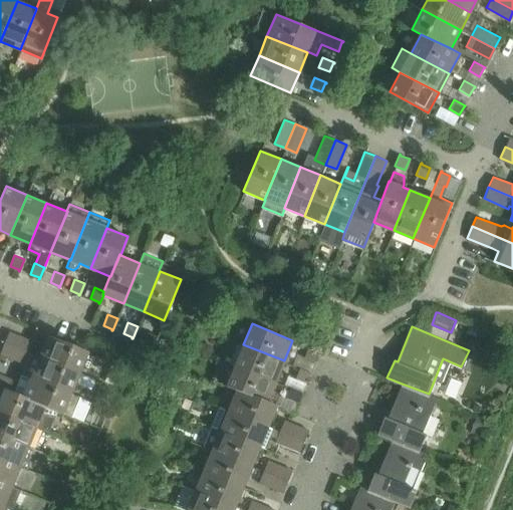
[(27,351),(80,373),(80,372),(88,351),(48,334),(45,341),(34,337),(33,340),(9,330),(4,342),(27,351)]
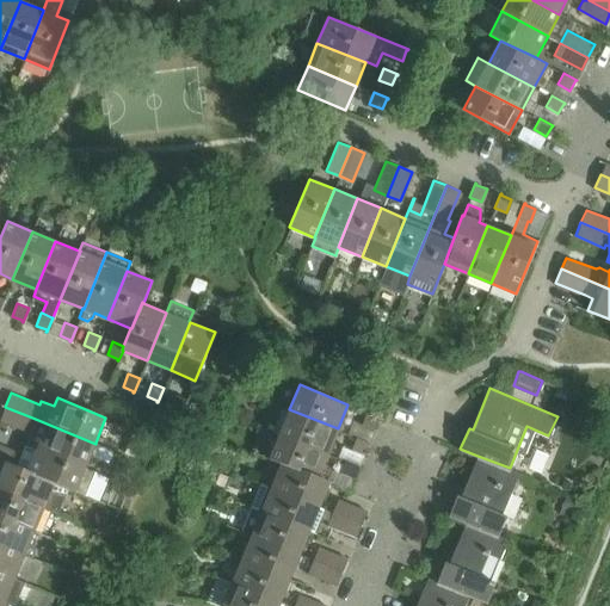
[(182,412),(182,413),(188,399),(176,394),(171,407),(182,410),(182,412)]
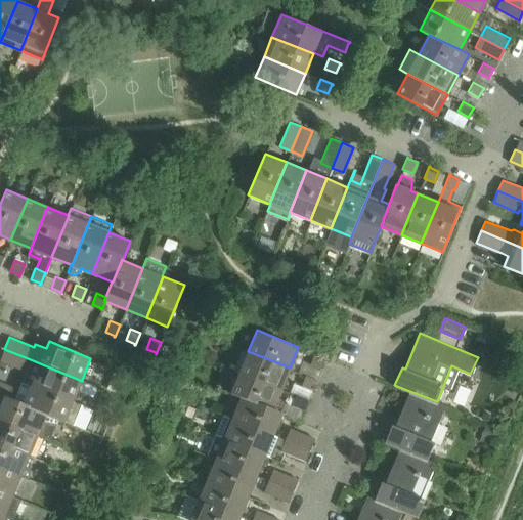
[(4,349),(0,359),(24,369),(28,358),(4,349)]
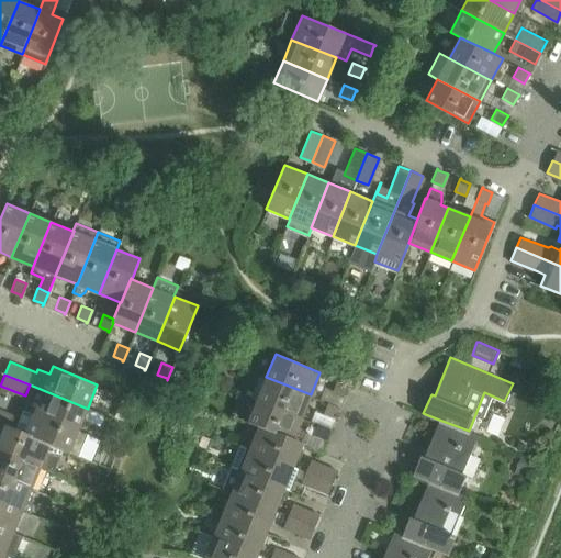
[(257,399),(301,416),(311,394),(266,377),(260,375),(251,395),(257,398),(257,399)]
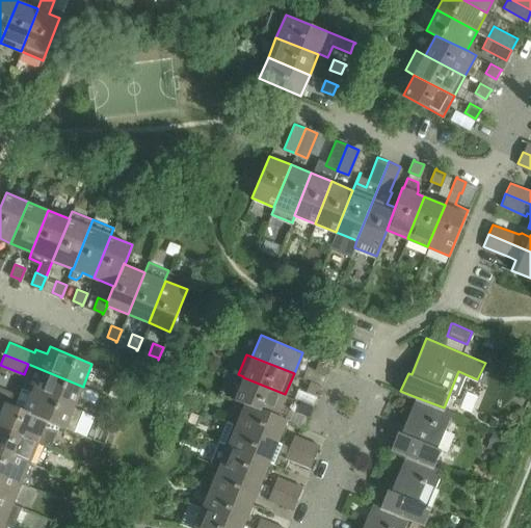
[(315,369),(326,373),(329,364),(330,364),(332,364),(319,359),(315,369)]
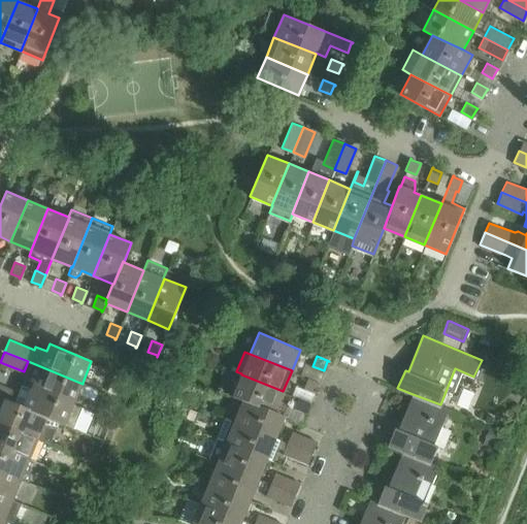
[(20,382),(32,387),(74,403),(78,392),(91,396),(91,395),(95,396),(98,389),(83,383),(83,384),(28,361),(24,371),(20,382)]
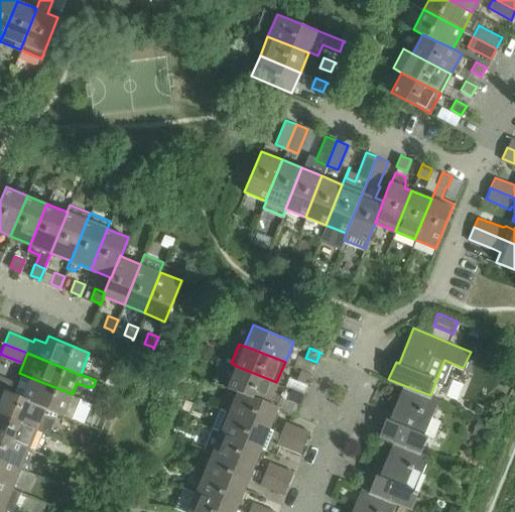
[(226,387),(236,390),(237,390),(267,402),(268,402),(276,382),(236,366),(226,387)]
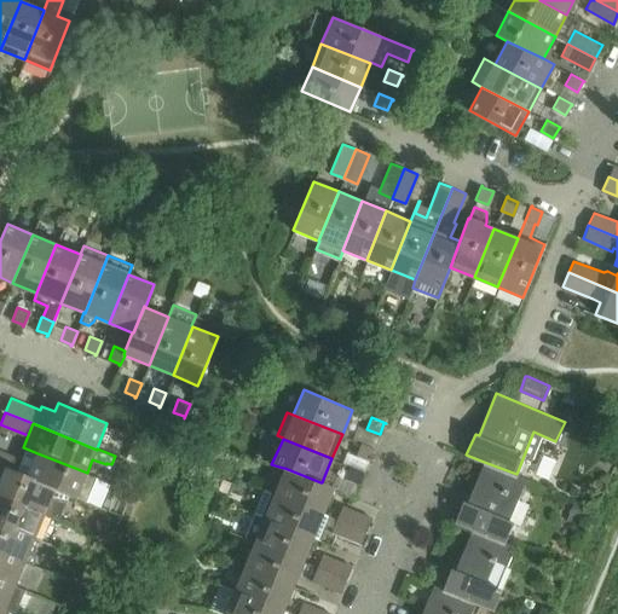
[(356,453),(369,459),(374,449),(375,449),(375,447),(361,441),(356,453)]
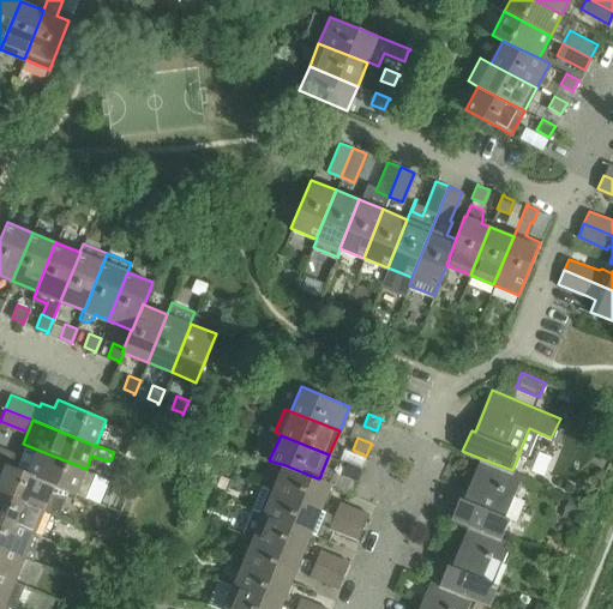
[(6,463),(16,468),(20,454),(0,445),(0,460),(6,464),(6,463)]
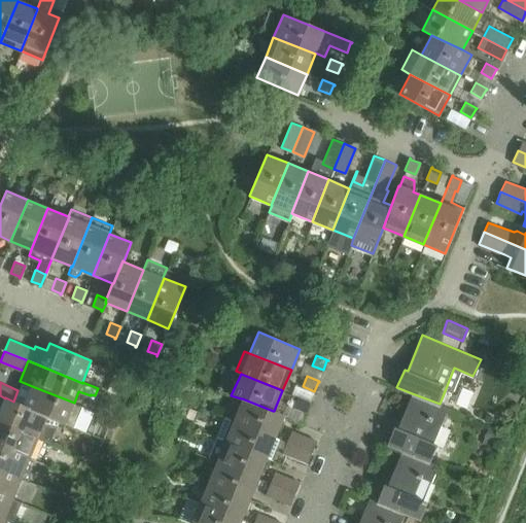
[(29,394),(18,390),(13,402),(25,406),(24,407),(46,416),(59,420),(59,421),(78,429),(86,408),(74,403),(32,386),(29,394)]
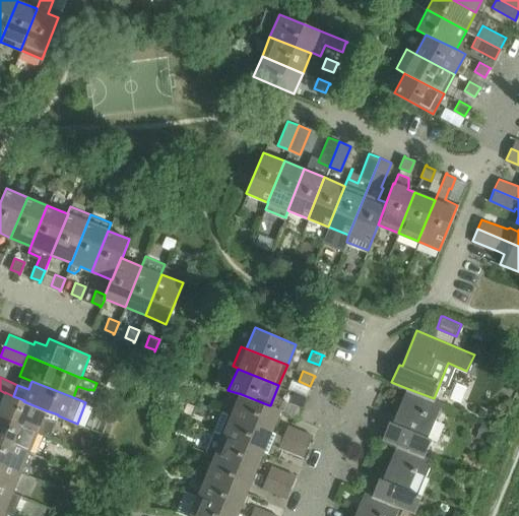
[(396,445),(424,455),(431,438),(427,437),(441,401),(434,398),(406,388),(391,423),(389,422),(382,439),(396,445)]
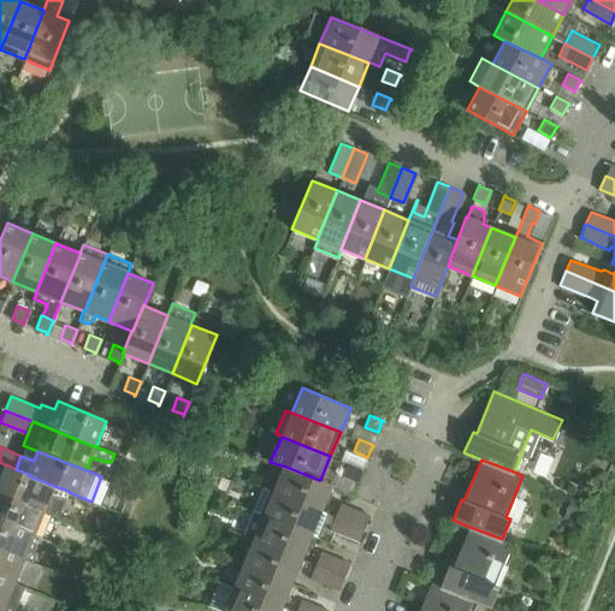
[(344,475),(358,481),(362,470),(364,470),(364,469),(349,463),(344,475)]
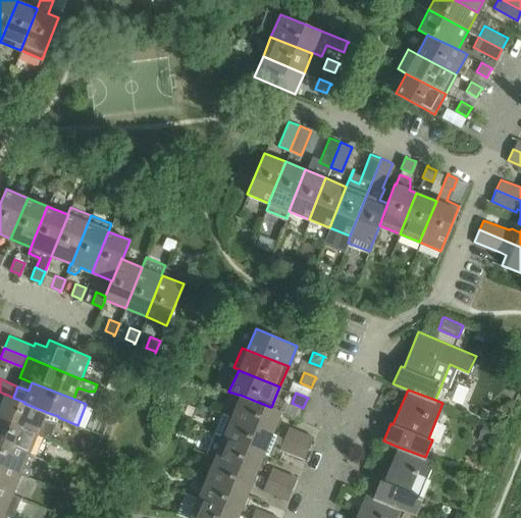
[(0,416),(37,433),(38,432),(50,436),(58,417),(46,412),(23,403),(24,402),(13,398),(5,394),(5,395),(0,406),(0,416)]
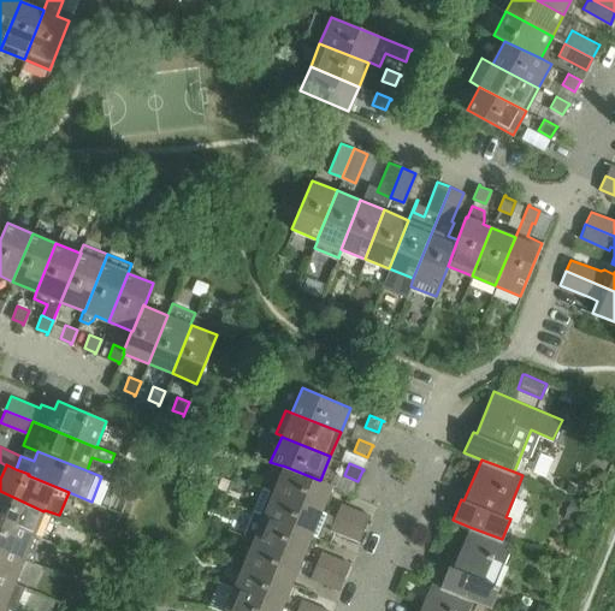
[(283,466),(282,466),(272,490),(320,509),(321,509),(331,485),(320,480),(319,480),(283,466)]
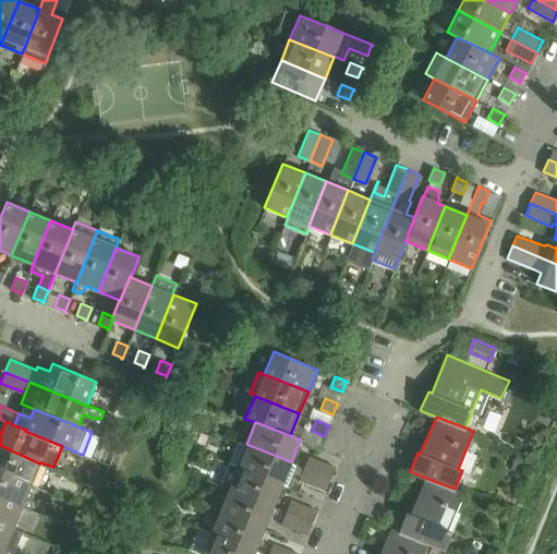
[(230,462),(282,483),(288,486),(294,472),(301,474),(299,479),(325,490),(330,478),(303,467),(291,461),(290,461),(246,444),(238,441),(230,462)]
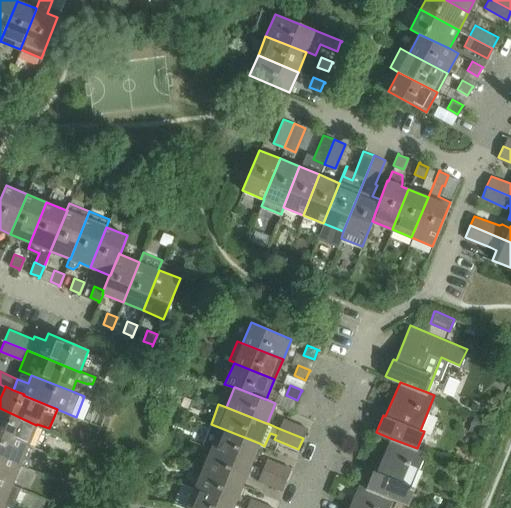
[(0,432),(28,445),(36,425),(0,408),(0,432)]
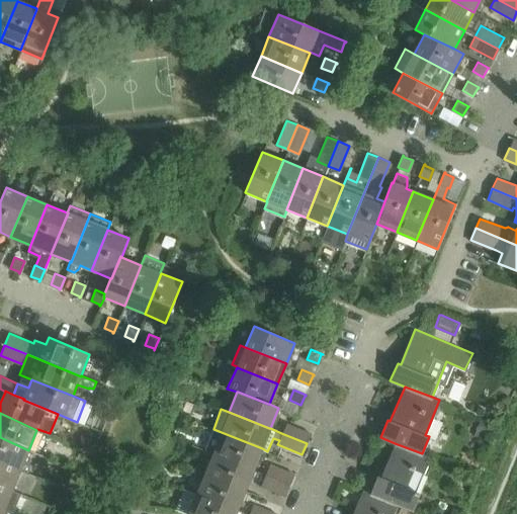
[(281,433),(307,443),(311,432),(286,422),(281,433)]
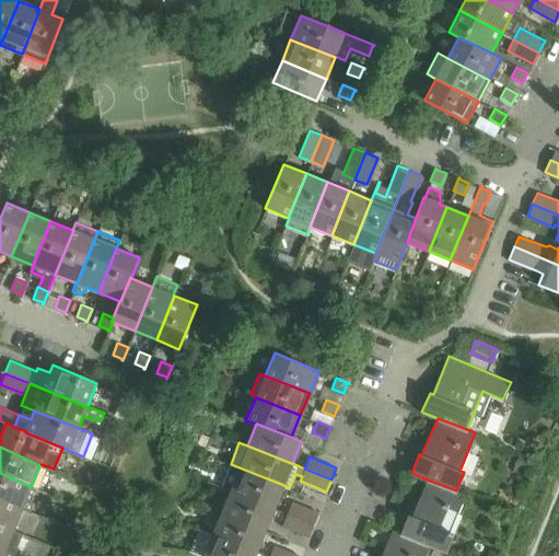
[(230,489),(275,507),(283,485),(231,464),(222,485),(230,488),(230,489)]
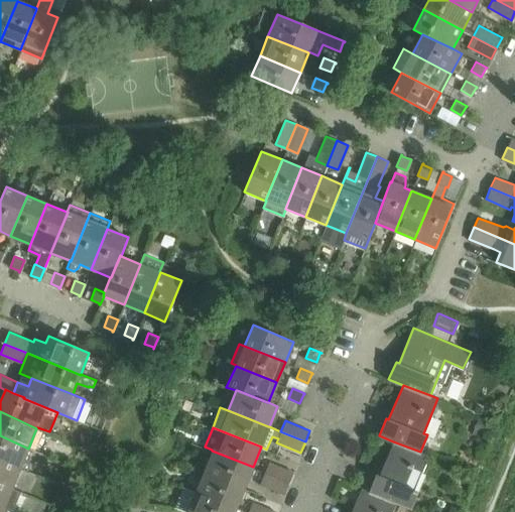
[(28,449),(0,435),(0,458),(21,467),(29,471),(31,448),(28,449)]
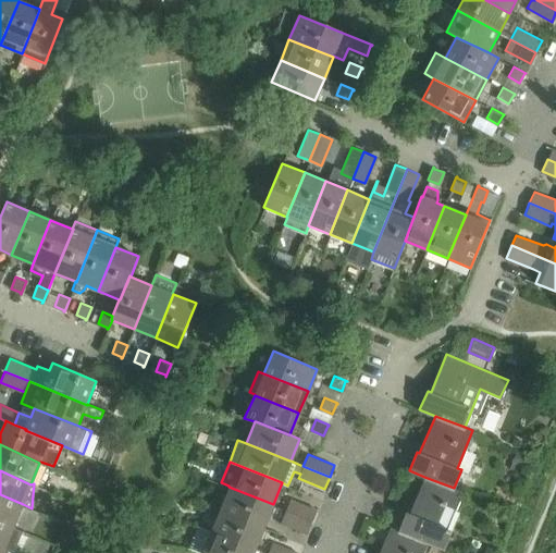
[(406,513),(398,529),(427,542),(443,549),(451,530),(447,529),(462,491),(454,488),(424,477),(409,514),(406,513)]
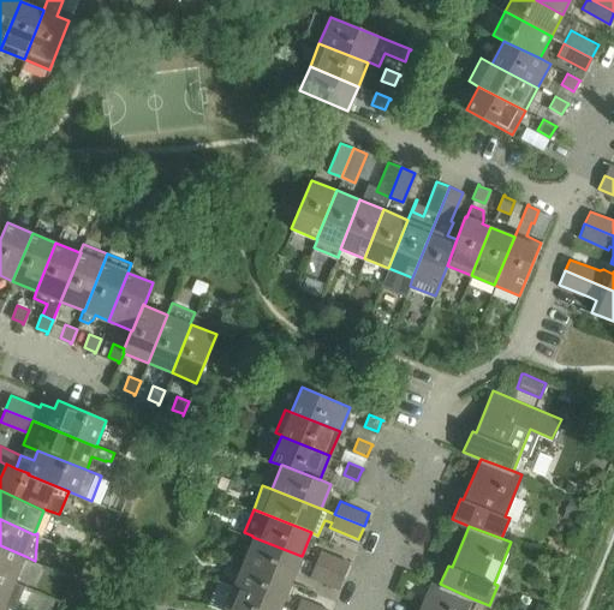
[(252,537),(243,561),(291,581),(302,556),(252,537)]
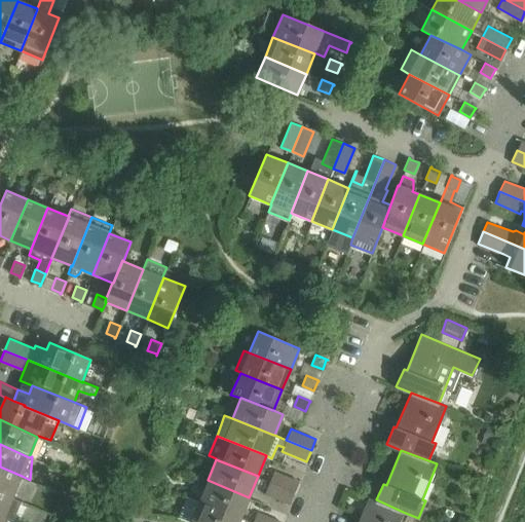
[(0,491),(12,497),(22,476),(0,467),(0,491)]
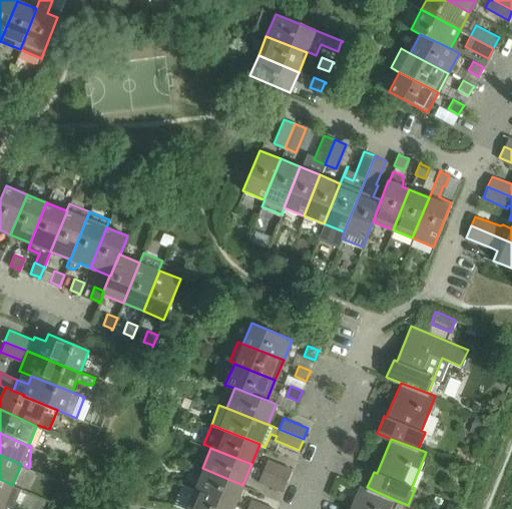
[(263,469),(287,479),(292,468),(267,458),(263,469)]
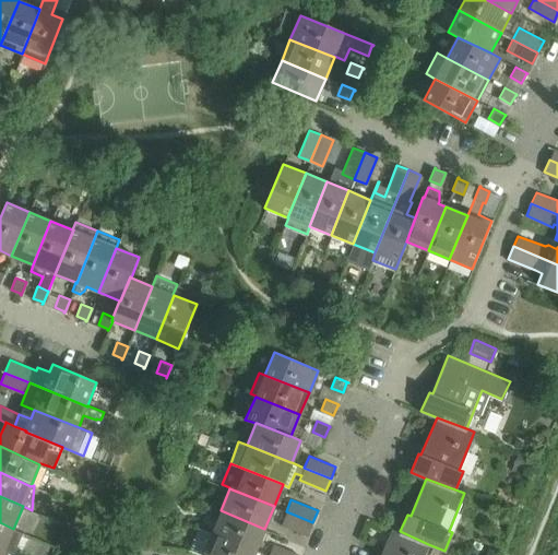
[(212,532),(256,551),(264,529),(221,510),(212,532)]
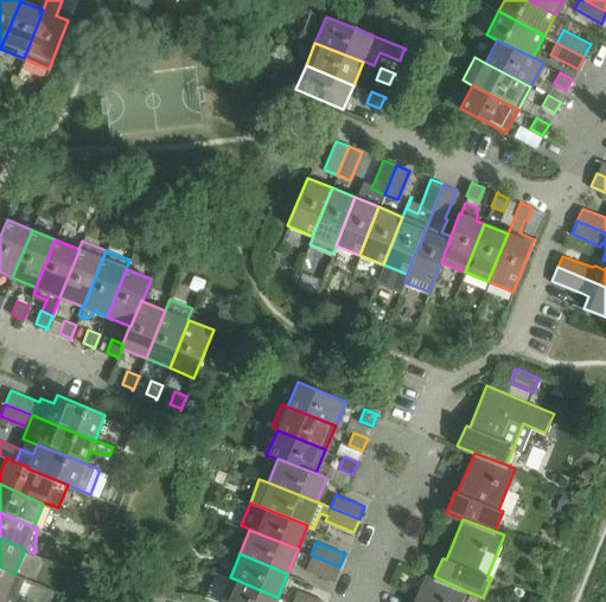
[(339,567),(311,555),(305,568),(335,580),(339,567)]
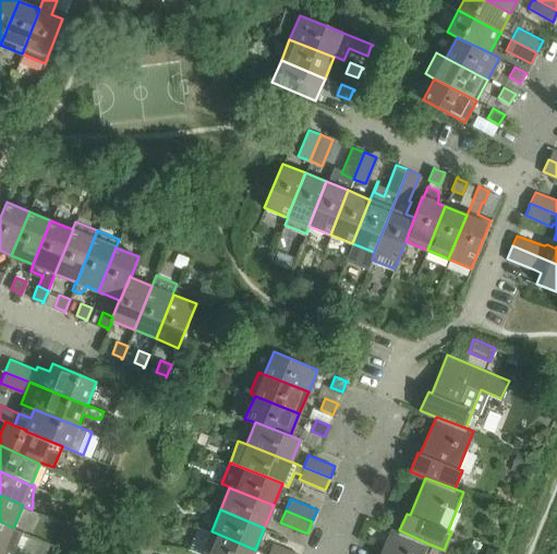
[(0,546),(13,553),(22,530),(13,528),(0,521),(0,546)]
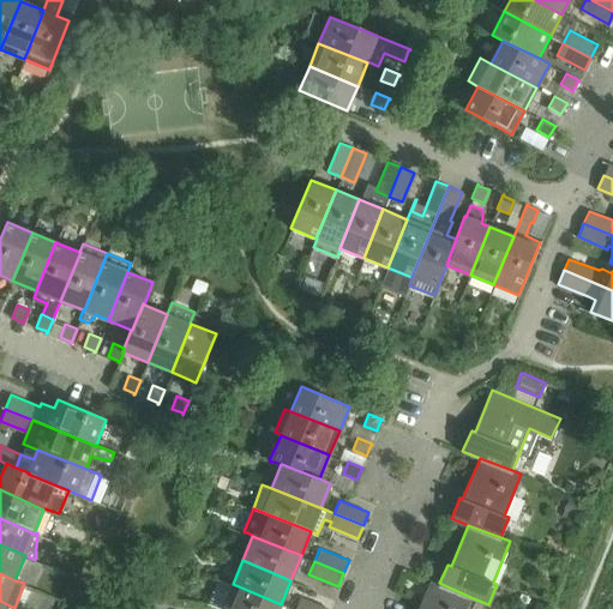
[(466,608),(470,597),(439,583),(431,579),(416,608),(466,608)]
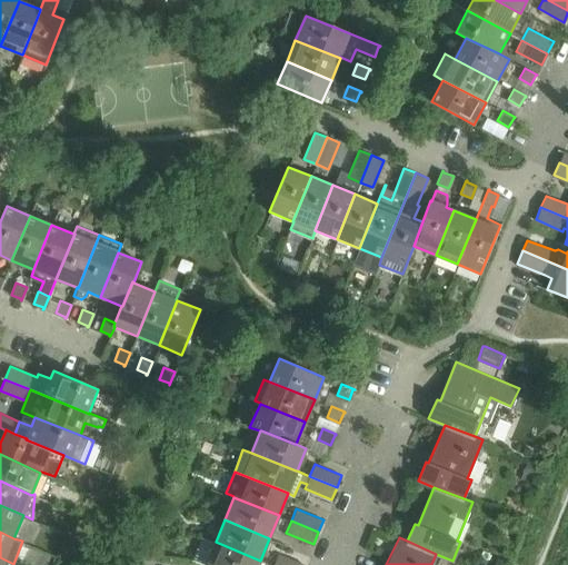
[(271,564),(260,561),(216,542),(206,564),(271,564)]
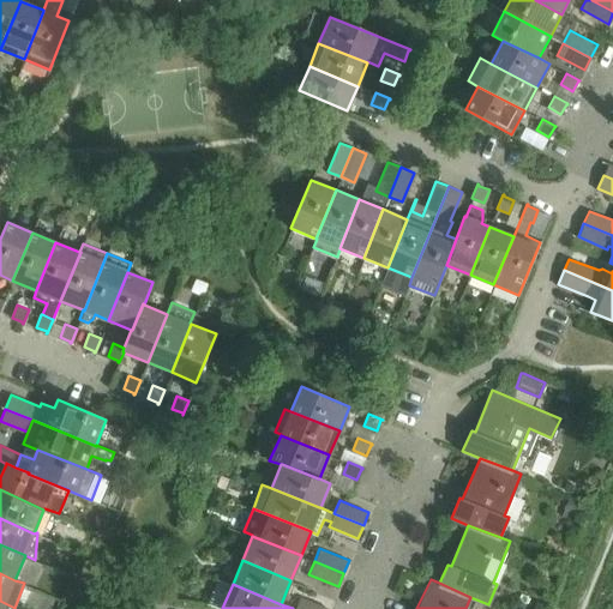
[(294,608),(328,608),(329,608),(300,596),(294,608)]
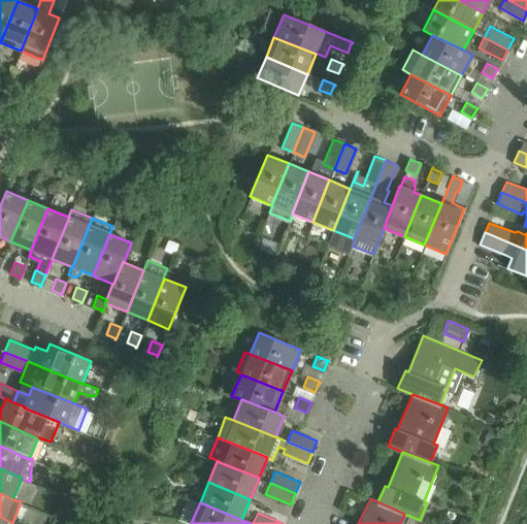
All buildings are outlined.
